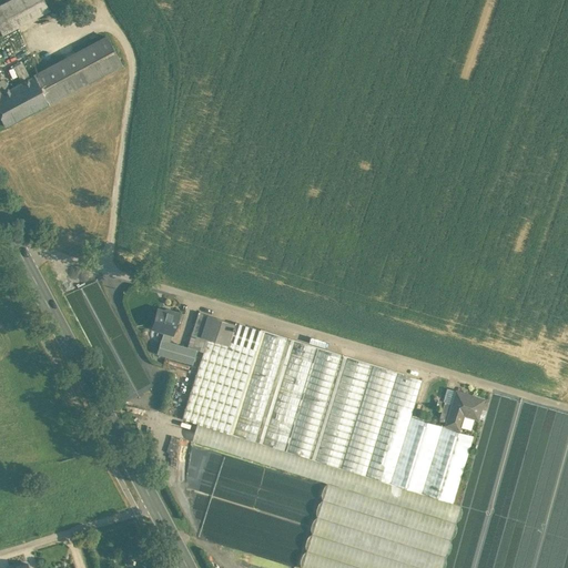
[(43,0),(8,0),(0,4),(0,30),(2,34),(49,10),(43,0)]
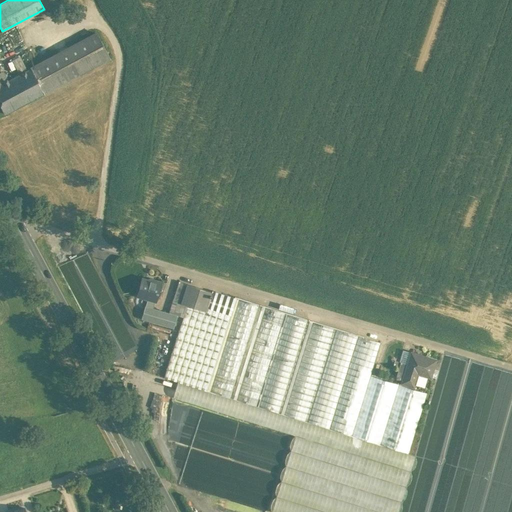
[(96,33),(31,68),(44,93),(109,58),(96,33)]
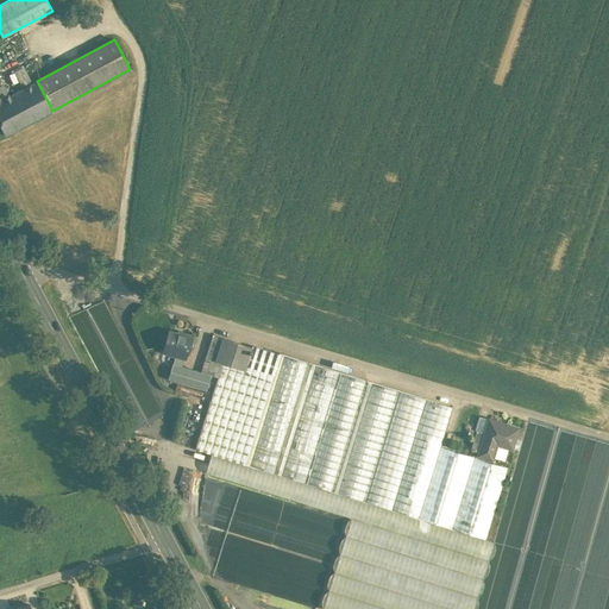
[(4,99),(0,100),(0,126),(5,136),(52,111),(37,81),(4,99)]
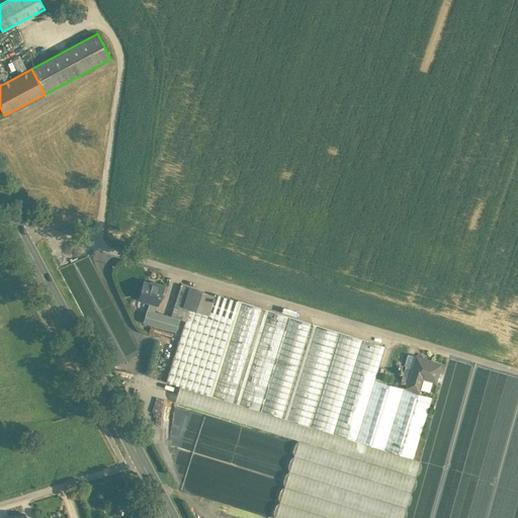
[(64,249),(64,241),(52,240),(52,248),(64,249)]
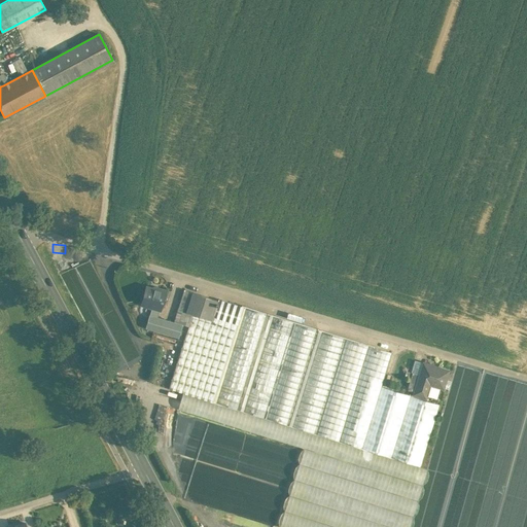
[(159,290),(145,287),(140,304),(151,308),(149,315),(156,317),(160,310),(166,290),(159,288),(159,290)]
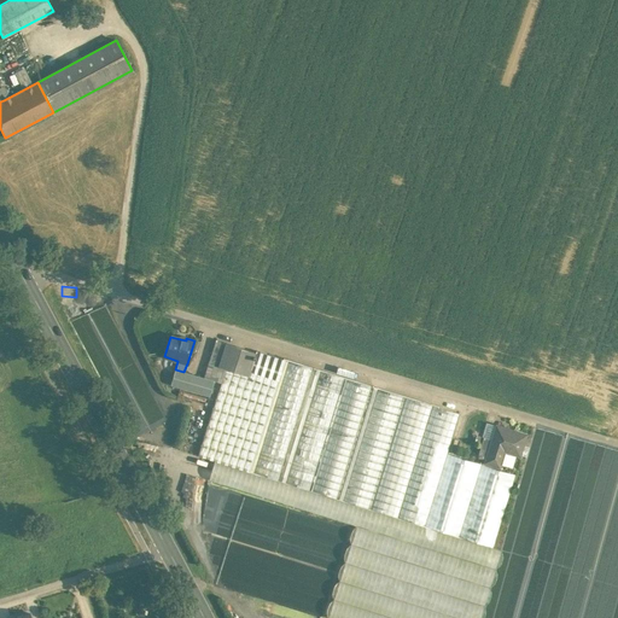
[(255,353),(216,339),(209,363),(227,369),(248,375),(255,353)]
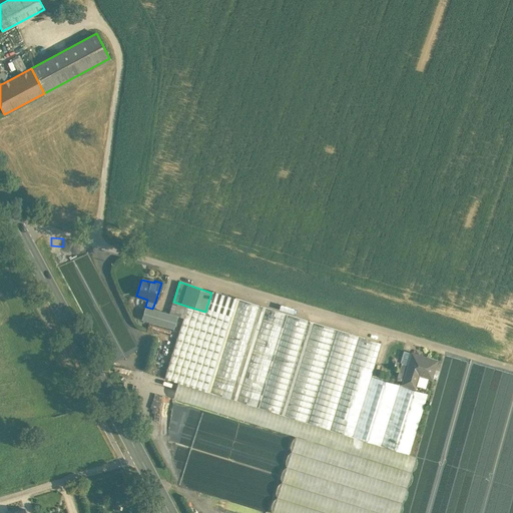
[(381,344),(212,292),(211,293),(205,312),(188,307),(165,379),(178,383),(352,437),(371,377),(381,344)]
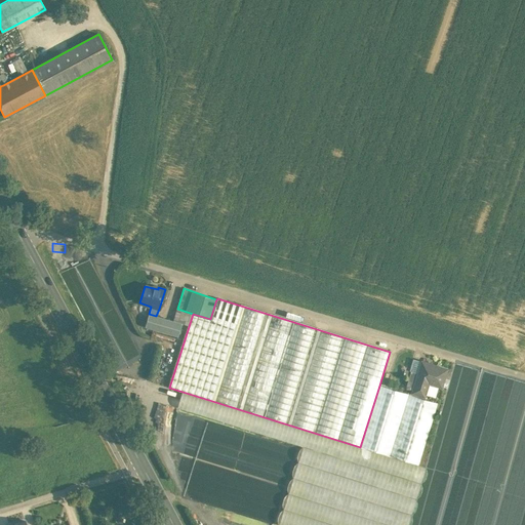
[(149,314),(145,327),(154,329),(177,336),(182,323),(156,316),(149,314)]
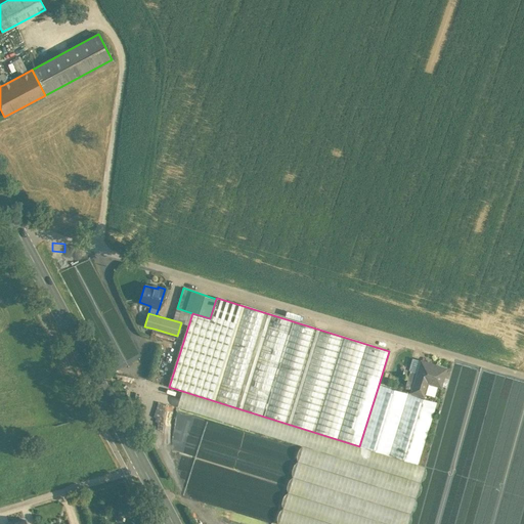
[(177,336),(154,329),(151,337),(175,344),(177,336)]
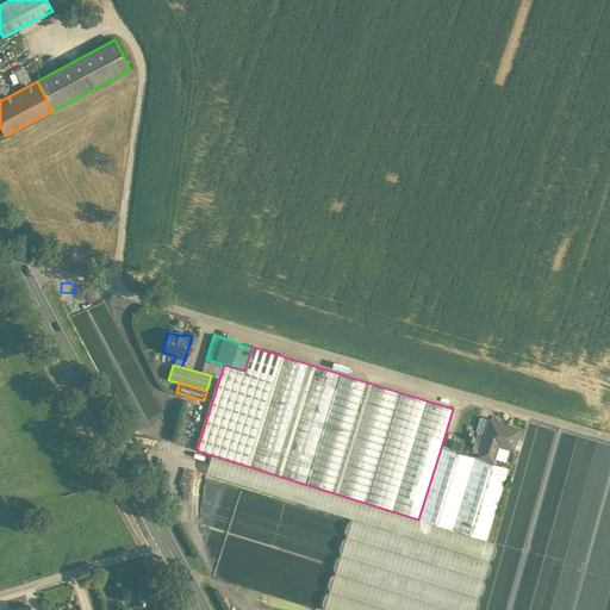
[(485,434),(490,421),(480,418),(477,431),(485,434)]
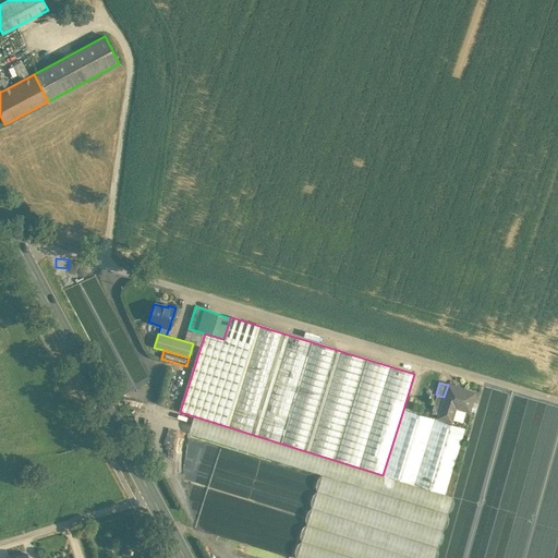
[(474,392),(448,385),(444,397),(438,415),(437,417),(450,422),(455,408),(469,412),(474,392)]
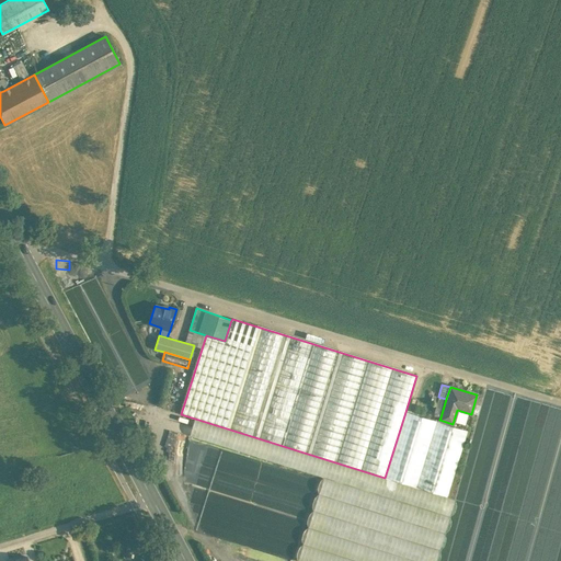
[(446,399),(438,397),(433,415),(441,418),(446,399)]
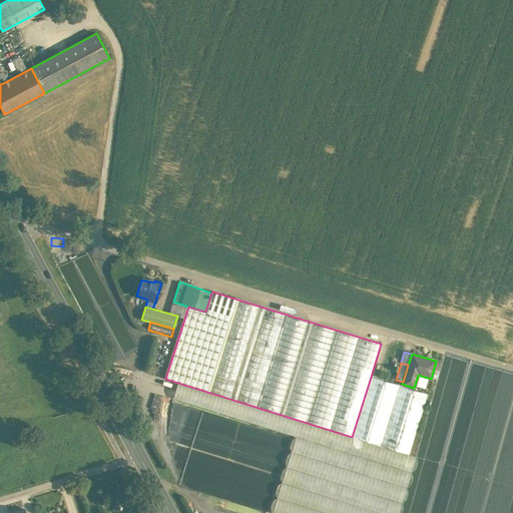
[(427,394),(371,377),(352,437),(409,454),(427,394)]
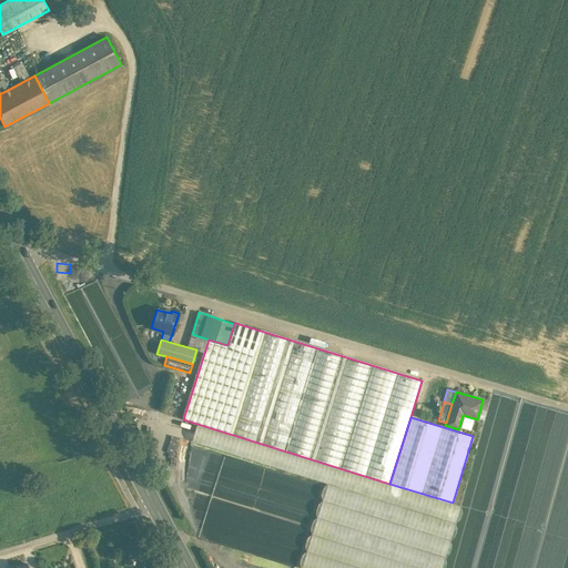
[(389,484),(198,424),(192,443),(327,484),(455,524),(460,505),(453,503),(389,484)]
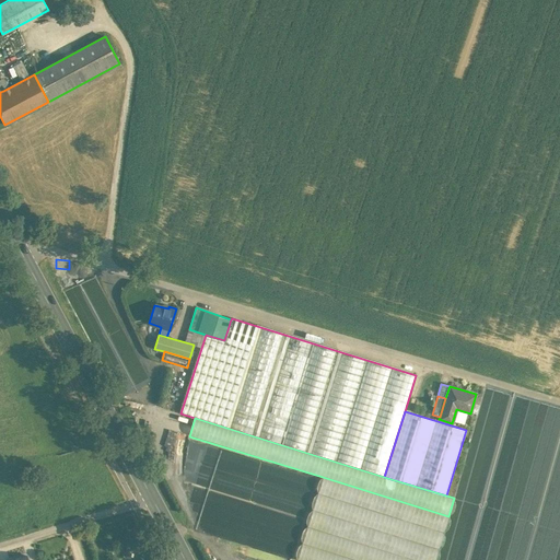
[(296,559),(434,559),(448,516),(323,477),(296,559)]
